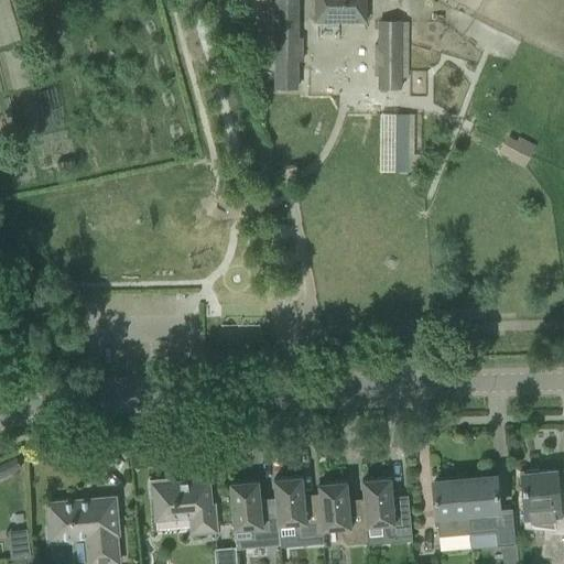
[(274,0),(275,87),(297,87),(296,0),(274,0)]
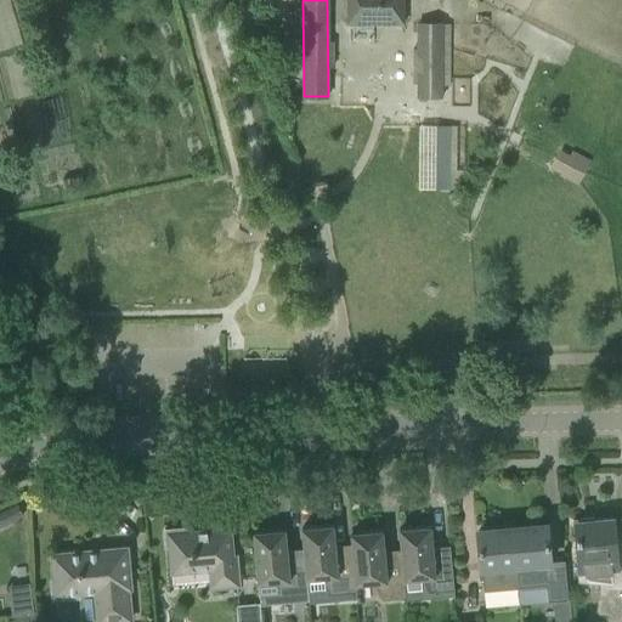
[(402,0),(346,0),(348,23),(403,23),(402,0)]
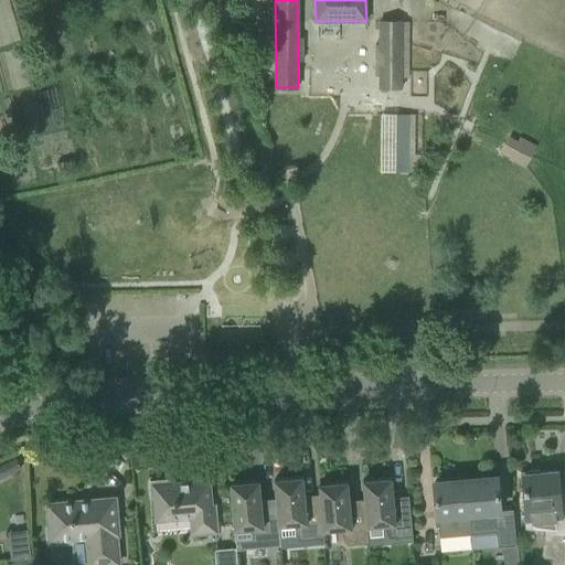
[(380,45),(375,44),(375,75),(380,75),(380,87),(402,87),(402,21),(380,21),(380,45)]
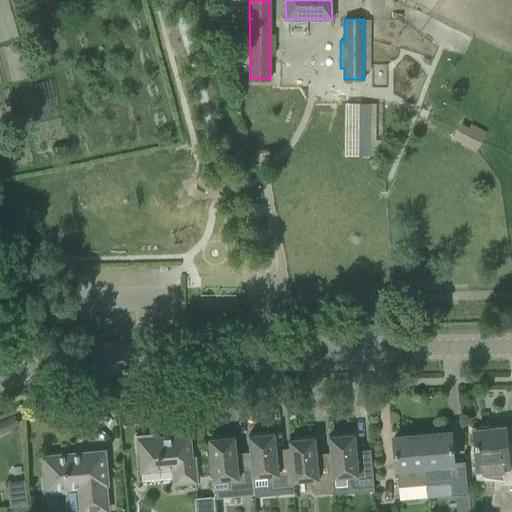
[(375,153),(377,102),(347,102),(345,152),(375,153)]
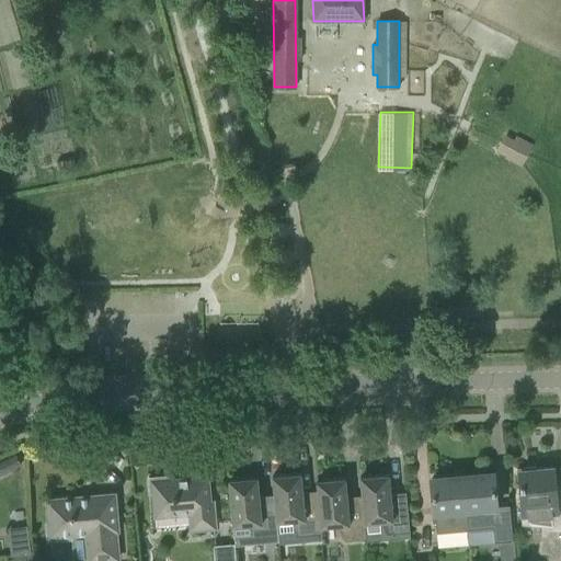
[(508,159),(522,165),(531,147),(517,140),(508,159)]
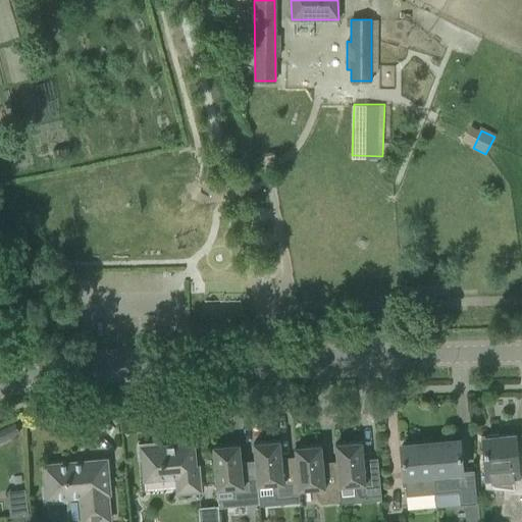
[(0,445),(19,436),(15,427),(7,431),(0,433),(0,445)]
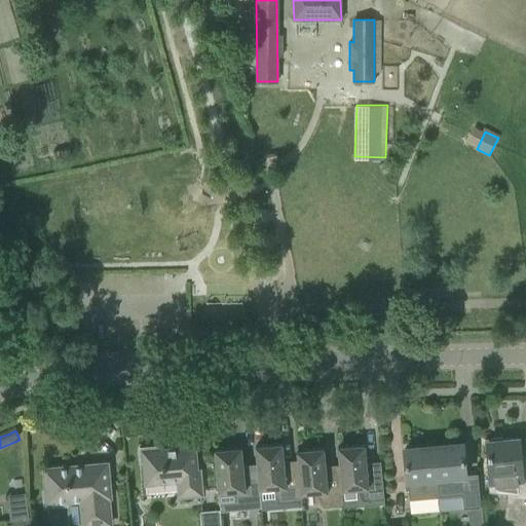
[(525,525),(525,454),(520,454),(519,439),(487,442),(489,474),(487,474),(489,492),(506,494),(503,519),(516,520),(515,525),(525,525)]
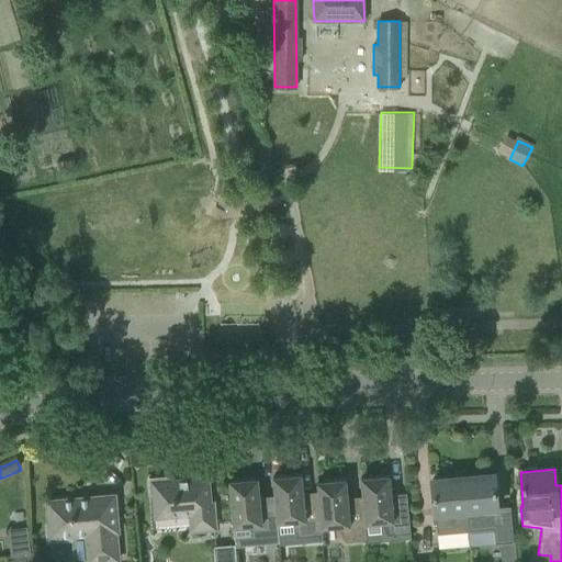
[(322,528),(318,498),(303,499),(301,474),(272,478),(274,502),(277,524),(293,521),(299,534),(322,532),(322,528)]
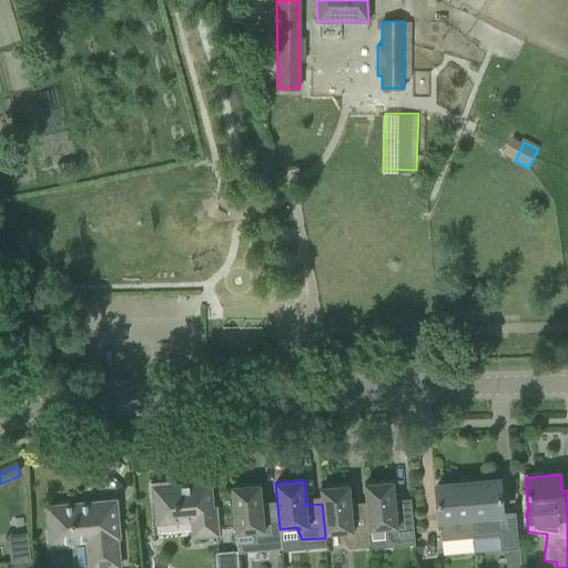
[(503,528),(500,501),(499,479),(485,480),(485,482),(469,484),(474,536),(490,535),(490,529),(503,528)]
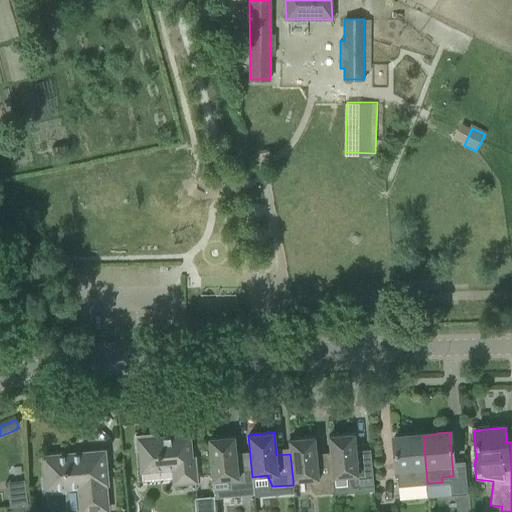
[(328,435),(330,458),(332,477),(346,476),(352,488),(374,486),(371,454),(356,455),(354,433),(328,435)]
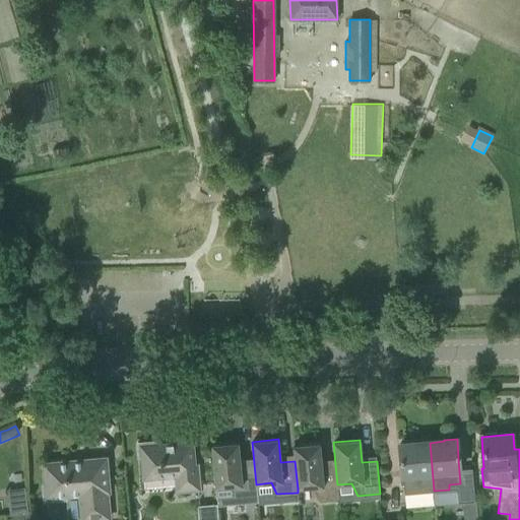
[(191,443),(160,446),(159,441),(136,443),(137,457),(142,457),(144,477),(174,475),(176,493),(200,491),(198,472),(194,472),(191,443)]
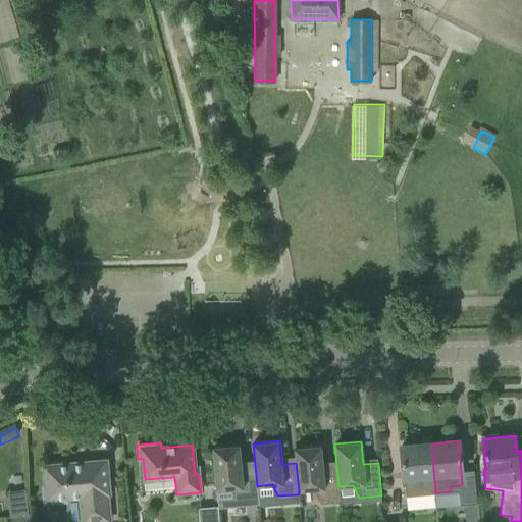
[(257,486),(255,466),(241,467),(239,445),(212,447),(216,490),(230,488),(238,500),(258,498),(257,486)]
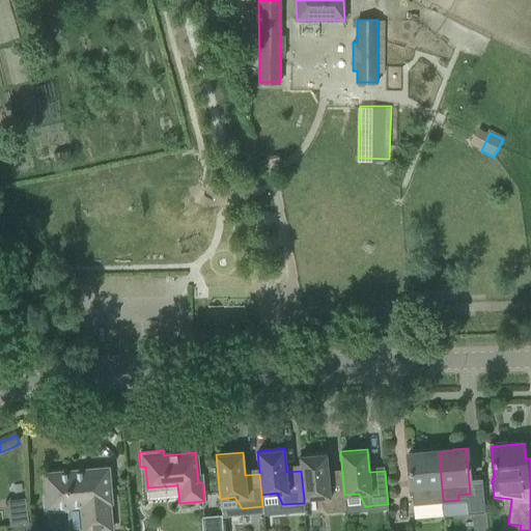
[(443,501),(439,452),(423,453),(423,452),(408,453),(411,484),(413,504),(443,502),(443,501)]
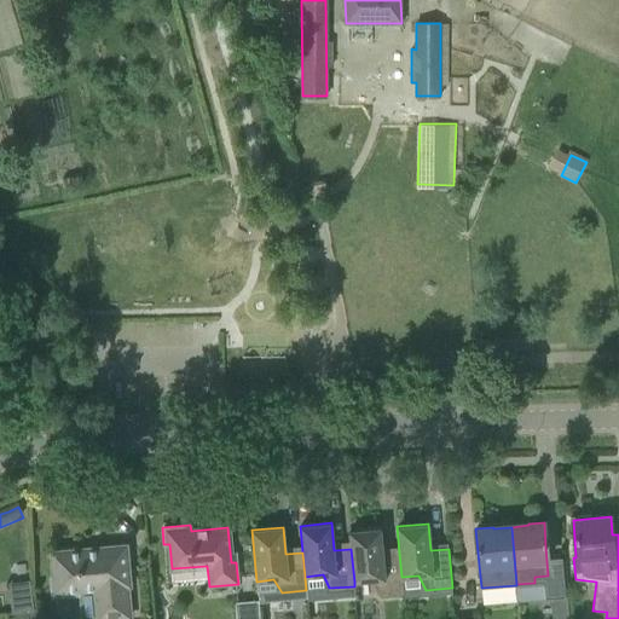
[(401,577),(399,554),(383,555),(381,528),(350,531),(351,549),(354,582),(370,580),(379,597),(404,595),(401,577)]
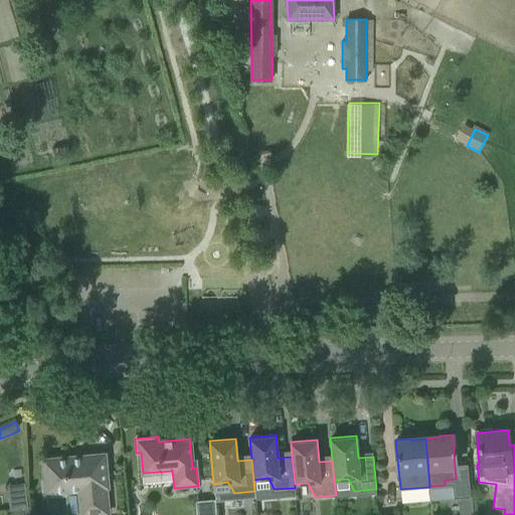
[(107,487),(106,475),(104,455),(43,460),(45,480),(42,481),(44,497),(66,495),(68,511),(69,513),(72,514),(74,514),(80,514),(108,513),(105,488),(107,487)]
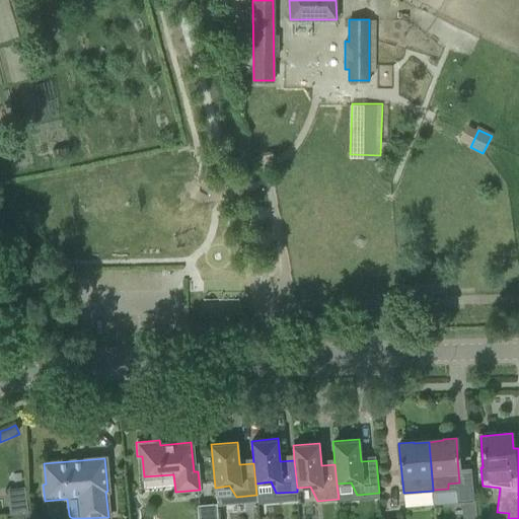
[(476,518),(474,499),(460,501),(462,518),(476,518)]
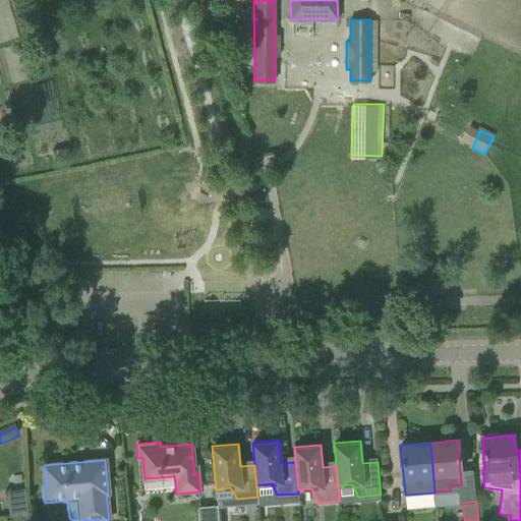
[(198,507),(199,520),(218,520),(217,506),(198,507)]
